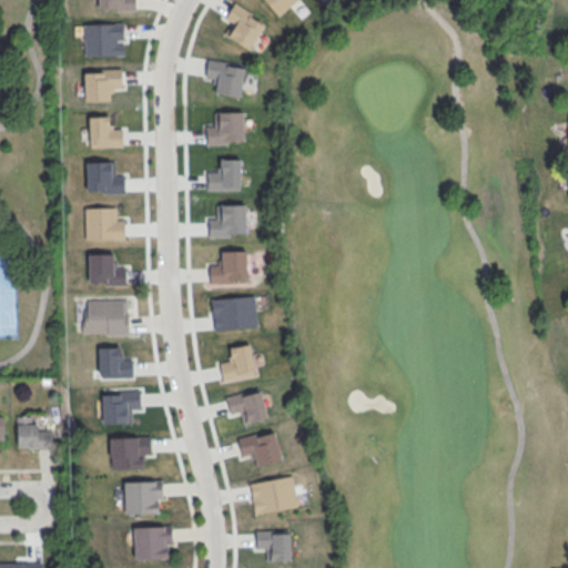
[(98,0),(98,10),(135,10),(135,0),(98,0)]
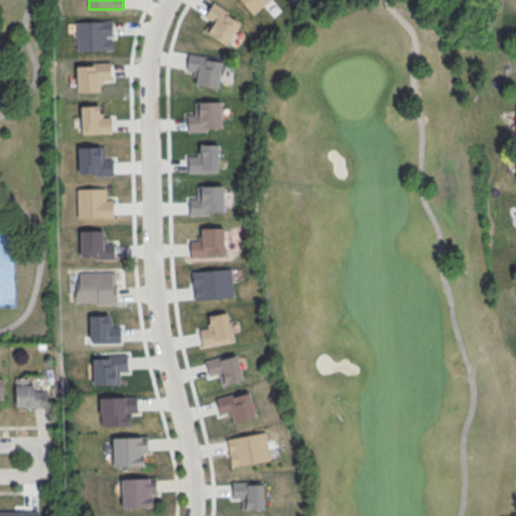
[(267,0),(252,14),(239,0),(267,0)]
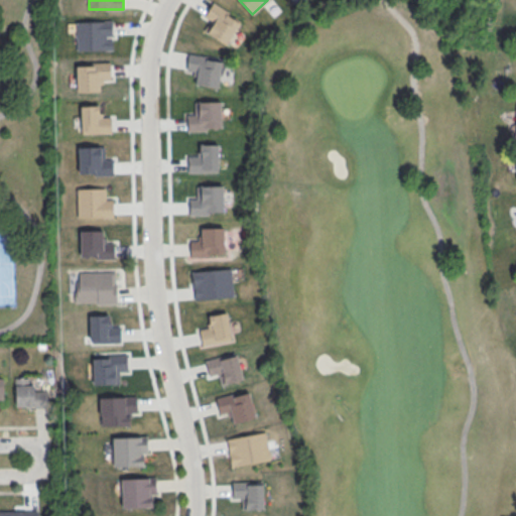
[(76,22),(77,51),(113,49),(113,38),(107,38),(107,35),(113,35),(112,20),(76,22)]
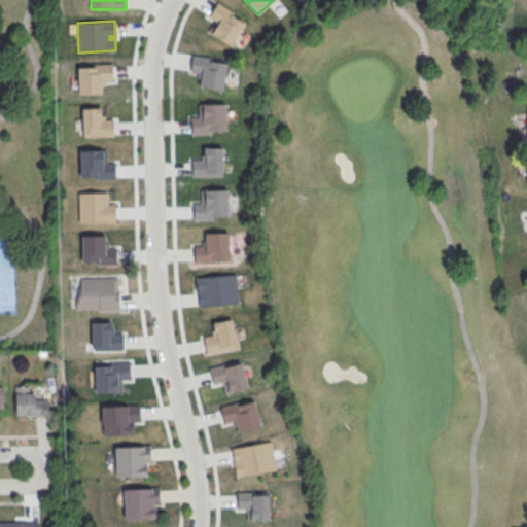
[(78,66),(78,95),(102,94),(101,79),(113,79),(112,63),(94,63),(94,65),(78,66)]
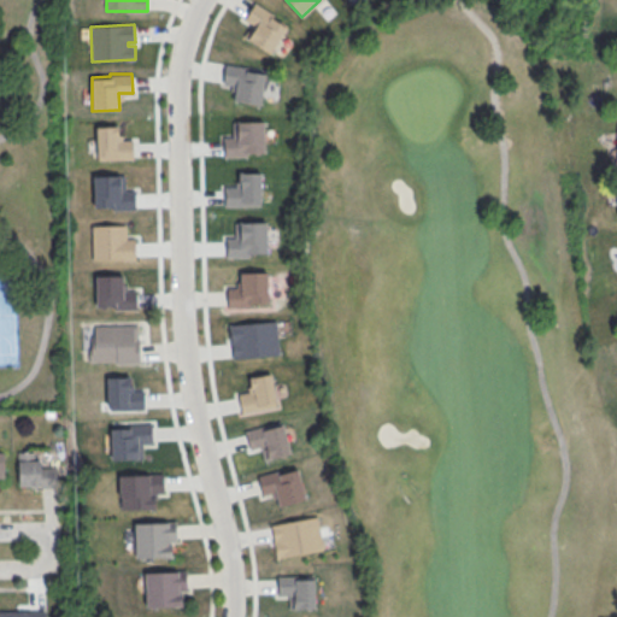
[(224,136),(224,156),(247,156),(247,152),(264,152),(263,119),(236,119),(238,130),(234,130),(234,136),(224,136)]
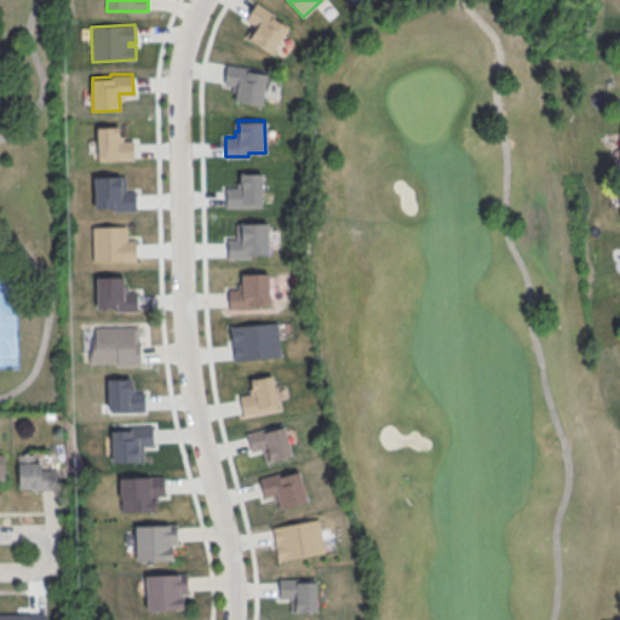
[(98,127),(98,160),(135,159),(133,139),(125,139),(124,126),(98,127)]
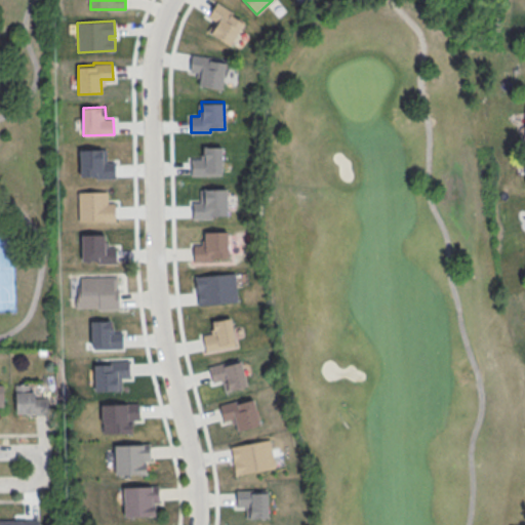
[(192,159),(192,175),(223,174),(221,144),(203,145),(203,153),(200,153),(200,159),(192,159)]
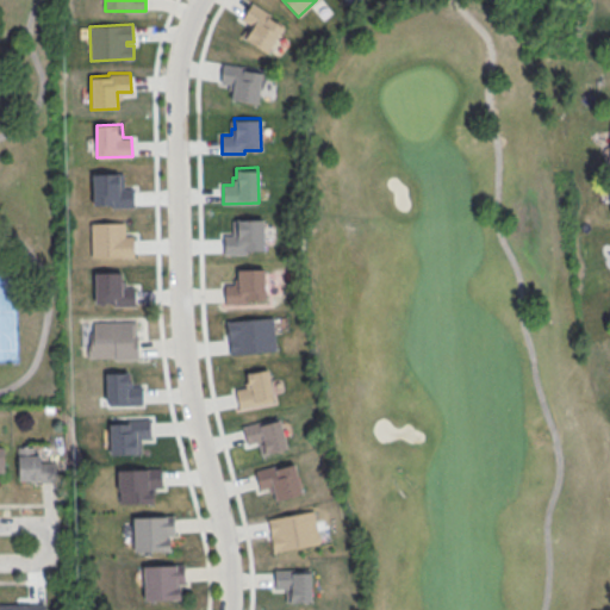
[(91,173),(92,209),(135,207),(134,185),(125,186),(124,173),(91,173)]
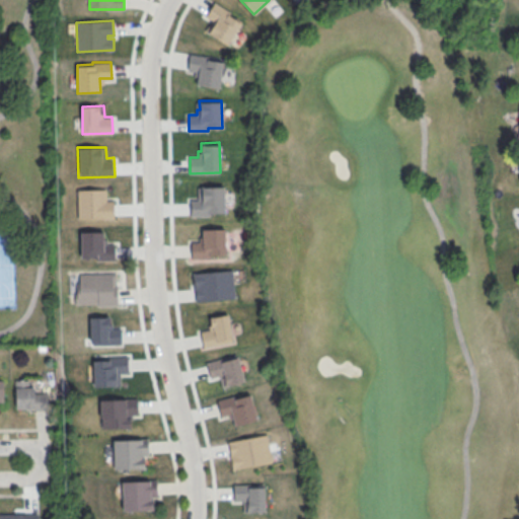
[(191,199),(191,216),(210,216),(210,212),(224,212),(224,184),(202,186),(202,194),(199,194),(199,199),(191,199)]
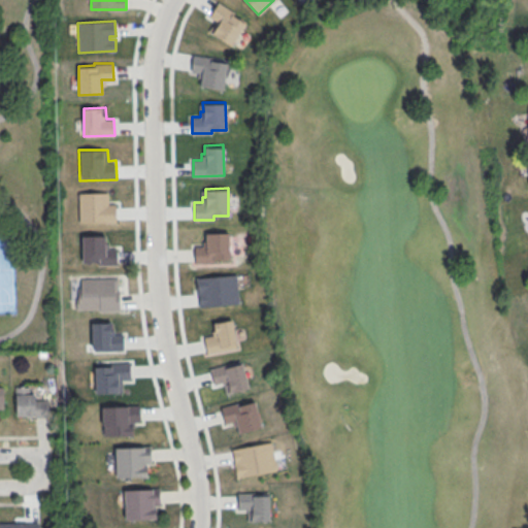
[(79,193),(80,224),(117,223),(116,203),(108,203),(107,192),(79,193)]
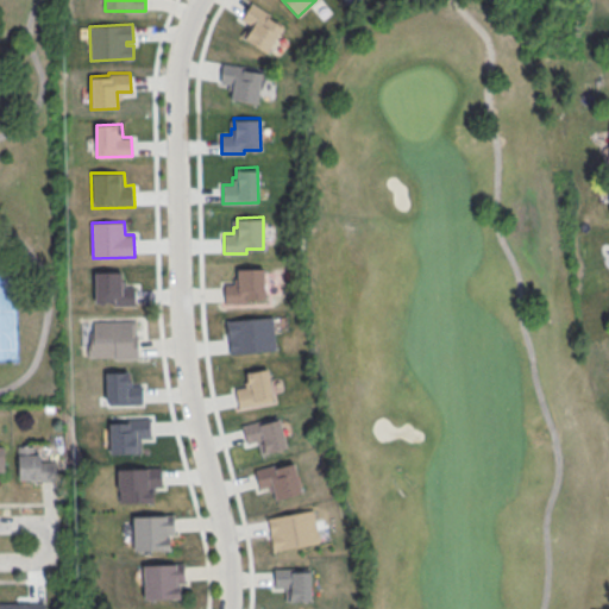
[(225,283),(225,302),(248,302),(248,299),(264,299),(263,267),(237,267),(238,277),(234,277),(234,283),(225,283)]
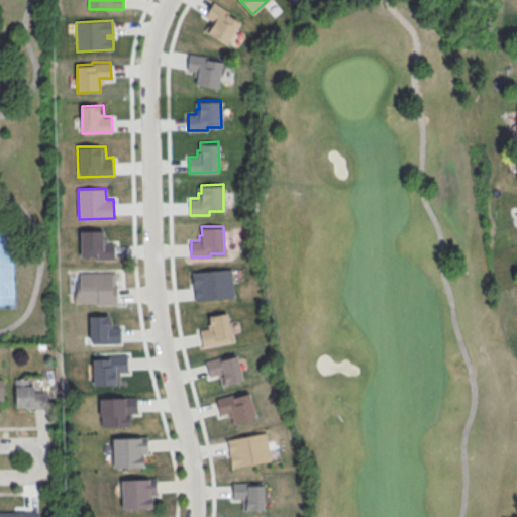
[(193,271),(231,268),(234,297),(196,301),(193,271)]
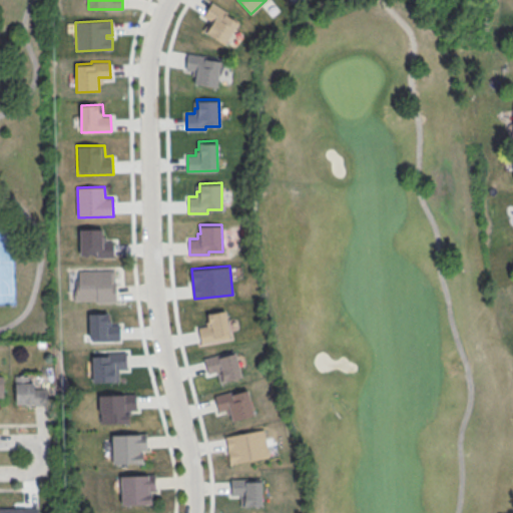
[(78,272),(78,279),(75,279),(75,290),(73,291),(73,301),(96,300),(96,303),(115,302),(115,285),(110,285),(110,283),(114,283),(114,271),(78,272)]
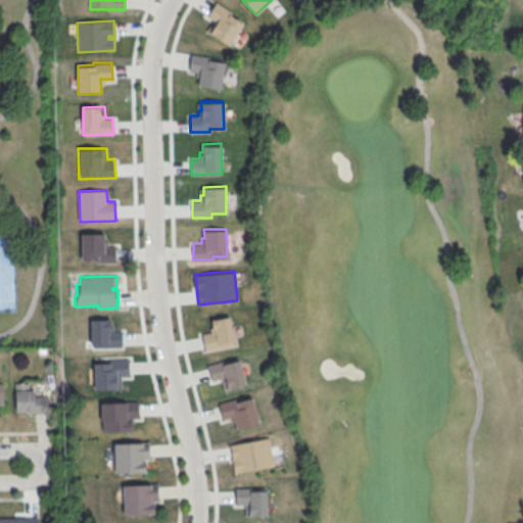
[(230,315),(235,344),(205,349),(202,333),(211,332),(210,327),(214,327),(211,319),(230,315)]
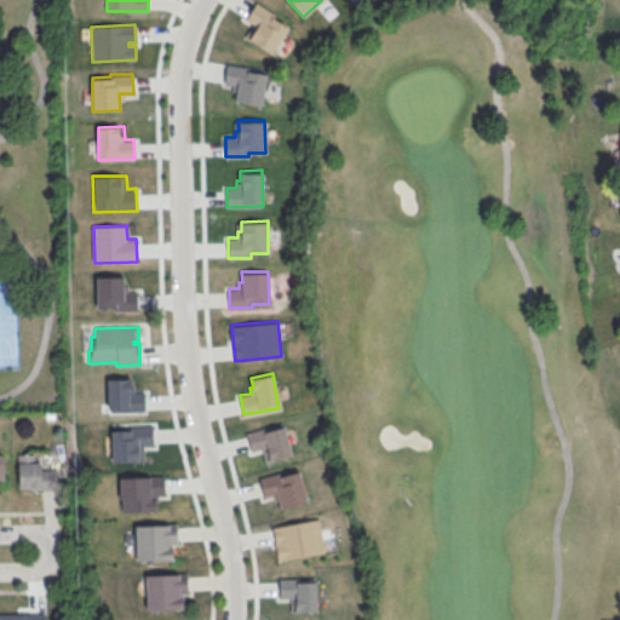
[(246,432),(282,423),(292,454),(265,461),(262,448),(251,451),(246,432)]
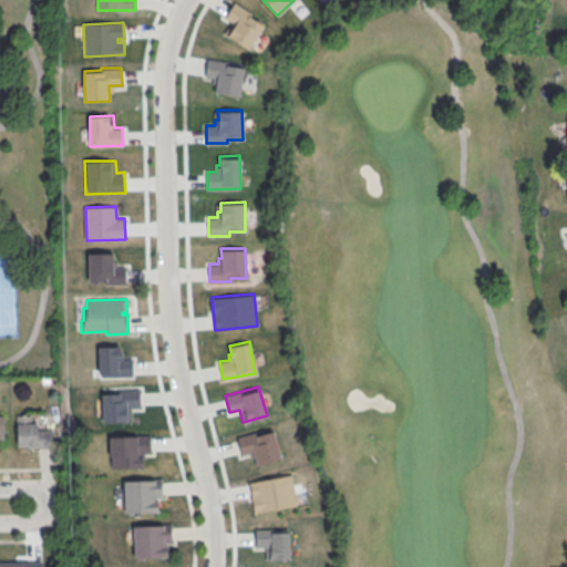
[(102,391),(103,422),(131,421),(130,406),(140,406),(138,390),(102,391)]
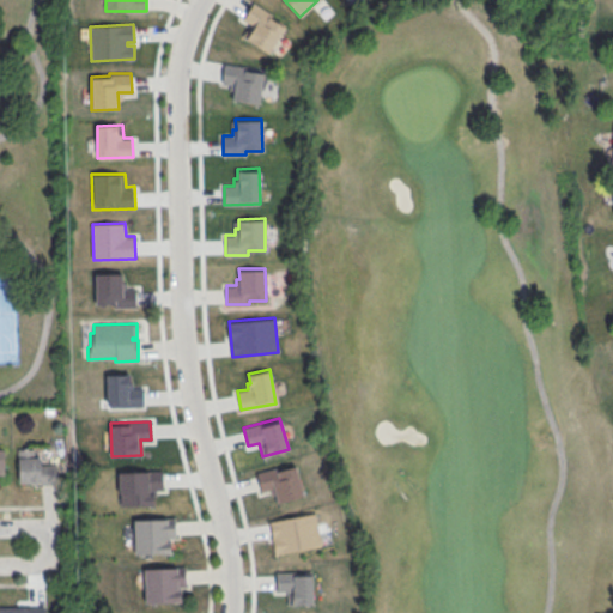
[(17,483),(56,483),(56,462),(40,462),(40,448),(17,448),(17,483)]
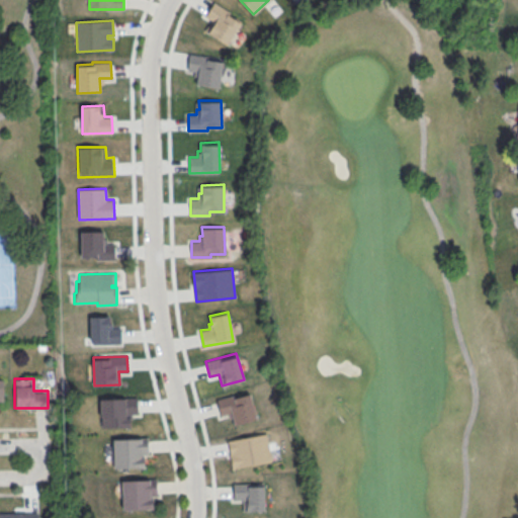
[(217,399),(235,395),(235,396),(249,392),(256,417),(233,424),(230,412),(221,415),(217,399)]
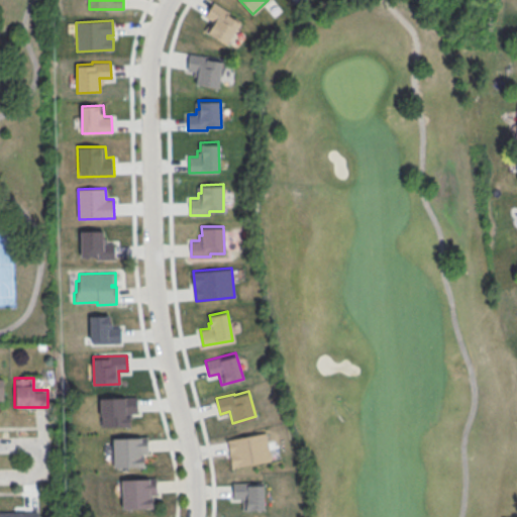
[(101,397),(103,426),(127,425),(127,412),(136,411),(135,396),(101,397)]
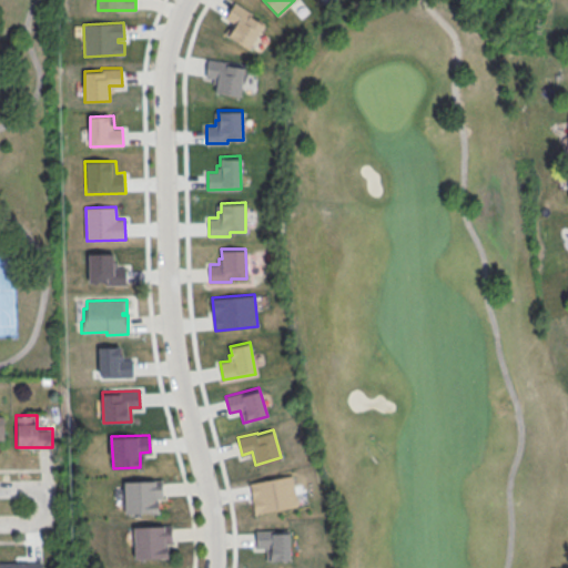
[(250,483),(292,475),(297,506),(255,514),(250,483)]
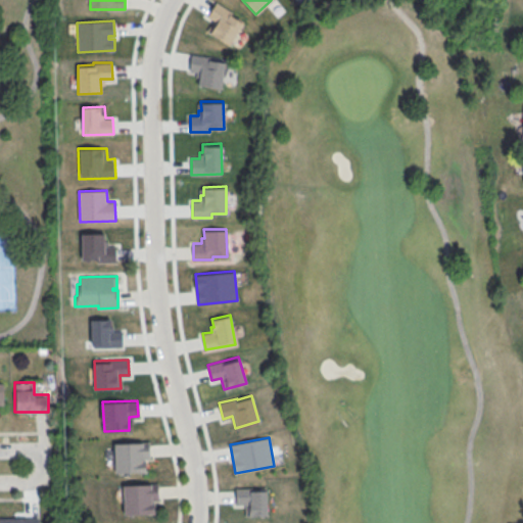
[(113,442),(149,441),(149,458),(145,459),(145,472),(114,473),(113,442)]
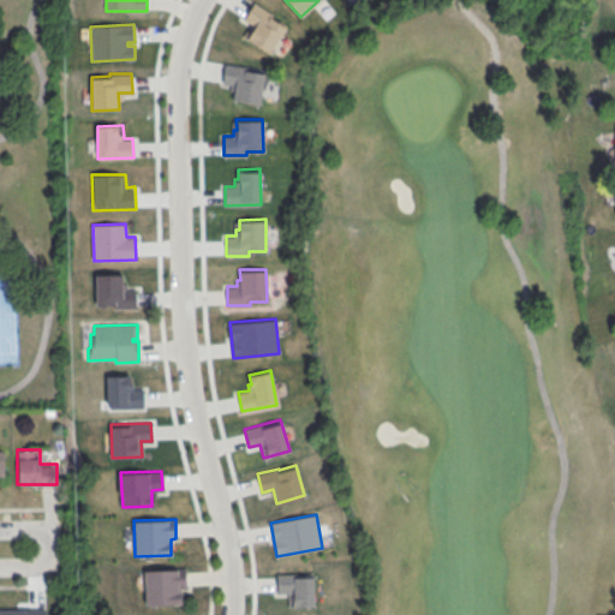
[(144,568),(186,567),(186,587),(181,587),(183,603),(145,604),(144,568)]
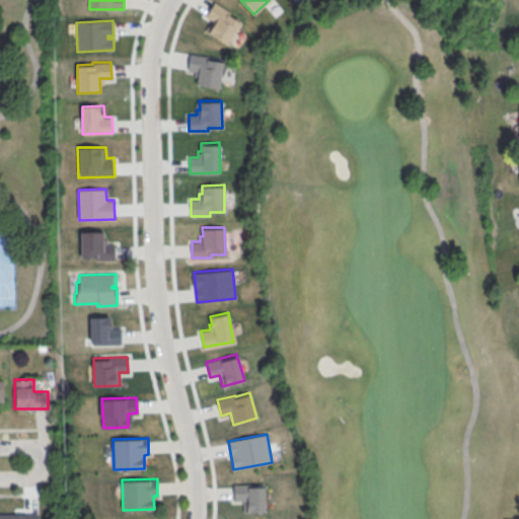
[(234,485),(253,485),(253,486),(264,486),(265,512),(242,512),(242,501),(234,501),(234,485)]
